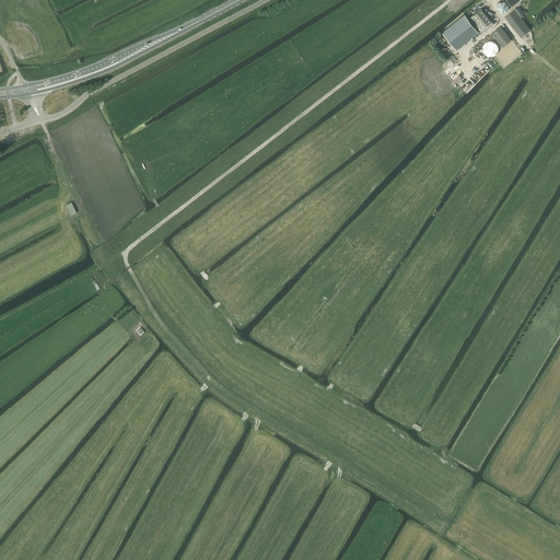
[(499,2),(497,8),(501,12),(506,11),(509,6),(504,1),(499,2)]
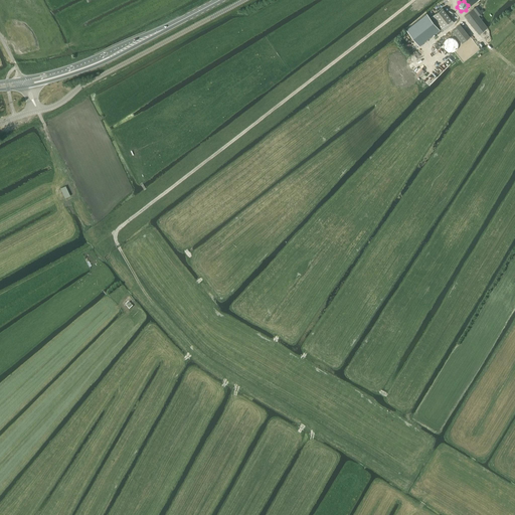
[(443,7),(431,17),(440,28),(452,19),(443,7)]
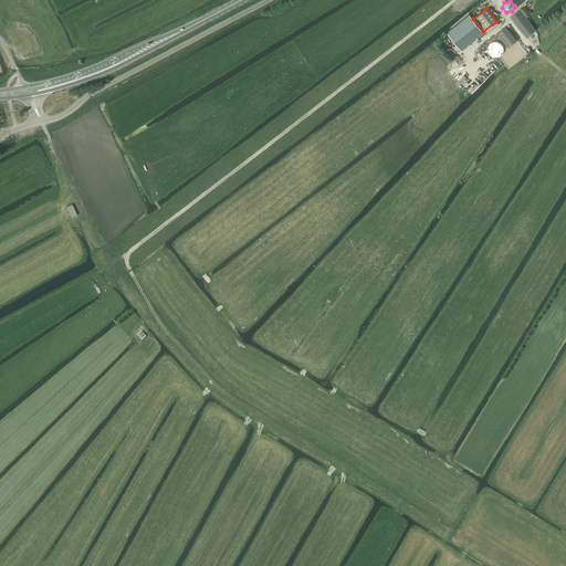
[(521,10),(511,17),(527,37),(536,30),(521,10)]
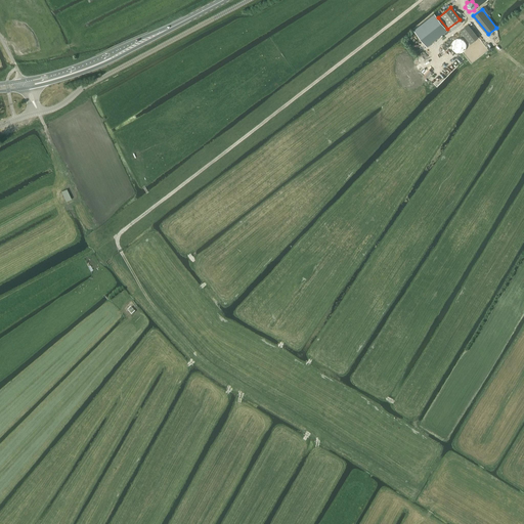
[(434,12),(413,29),(416,31),(427,46),(446,31),(447,30),(435,14),(434,12)]
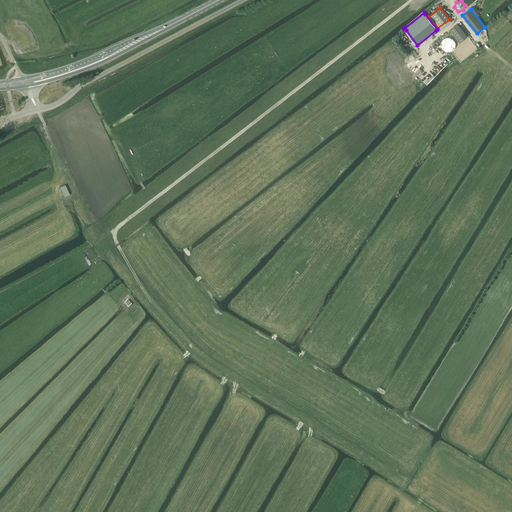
[(457,24),(450,30),(460,42),(467,36),(457,24)]
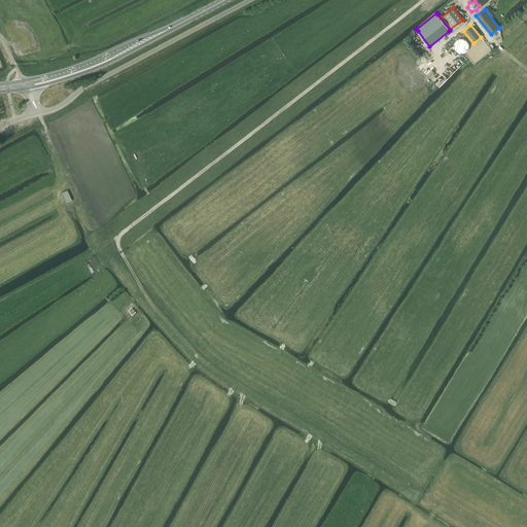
[(468,46),(468,45),(467,44),(466,42),(465,41),(465,40),(463,40),(462,39),(461,39),(459,39),(458,40),(457,40),(456,41),(455,42),(454,44),(454,45),(454,46),(454,48),(454,49),(455,50),(455,51),(456,53),(458,54),(459,54),(460,54),(462,54),(463,54),(464,53),(465,53),(466,51),(467,49),(468,48),(468,46)]
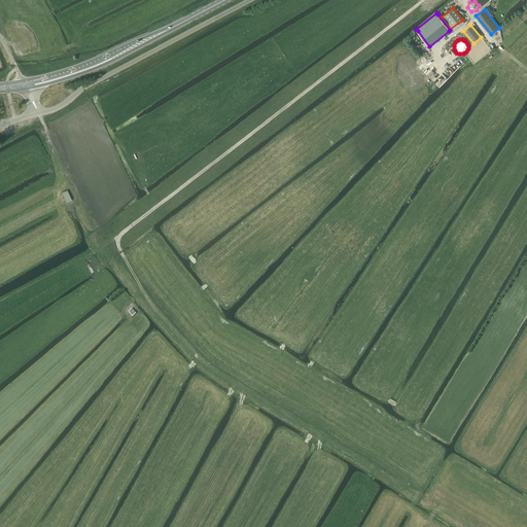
[(449,48),(424,75),(438,89),(463,62),(449,48)]
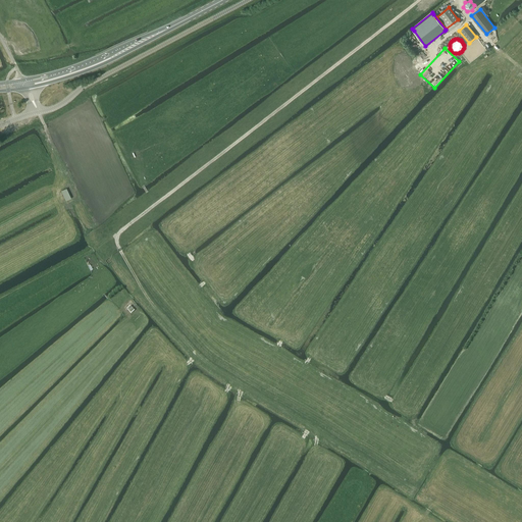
All buildings are outlined.
